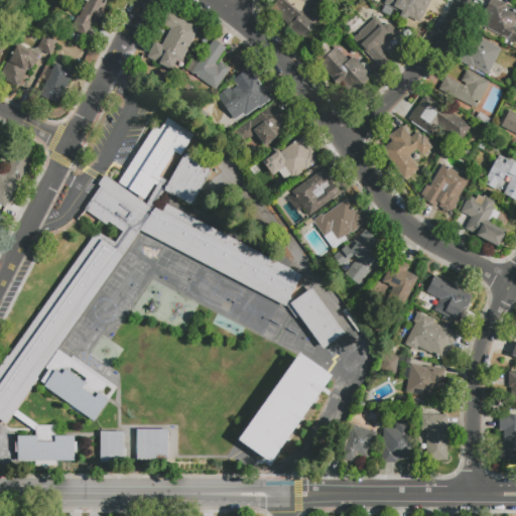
[(85,36),(70,29),(77,16),(79,16),(86,2),(82,0),(105,0),(100,11),(104,13),(97,26),(92,23),(85,36)]
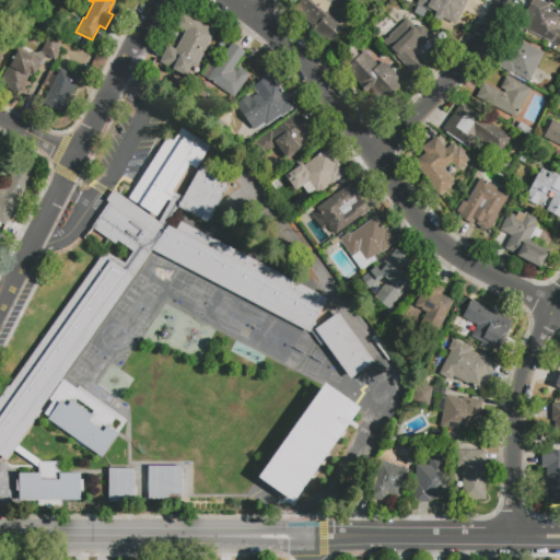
[(339,0),(345,4),(339,12),(335,9),(331,12),(347,25),(329,47),(311,32),(316,26),(294,9),(301,0),(339,0)]
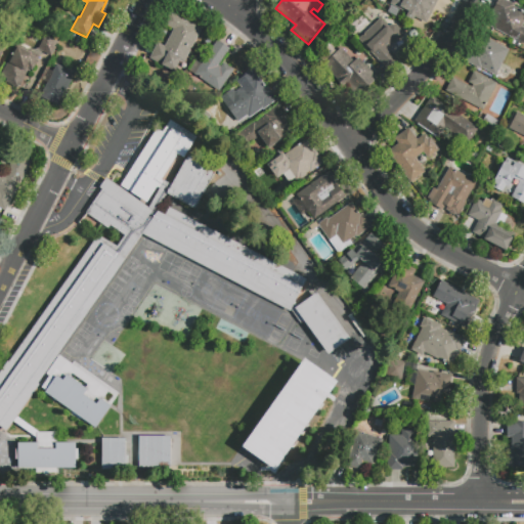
[(387,3),(388,0),(437,0),(427,20),(422,18),(421,20),(387,3)]
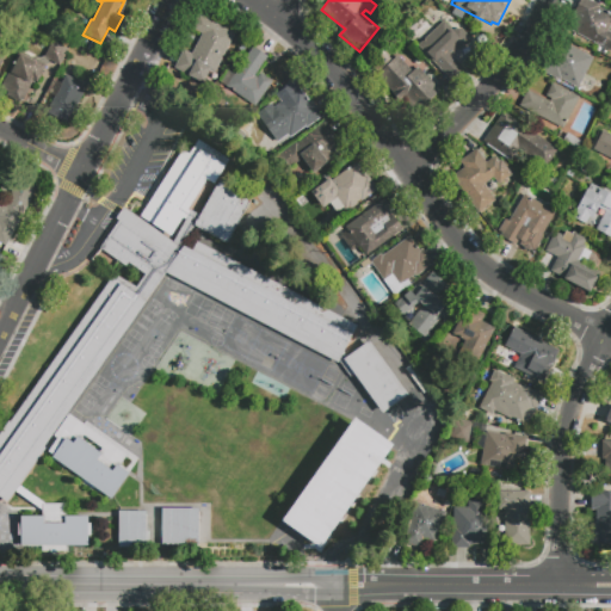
[(574,13),(580,0),(587,0),(599,6),(599,7),(610,13),(610,26),(609,31),(610,32),(610,51),(567,30),(575,14),(574,13)]
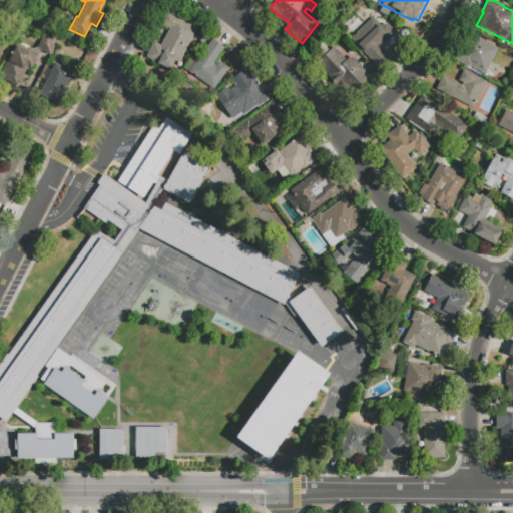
[(159,23),(165,12),(196,28),(179,60),(175,58),(173,63),(177,65),(167,83),(161,80),(167,68),(145,56),(153,41),(159,45),(169,28),(159,23)]
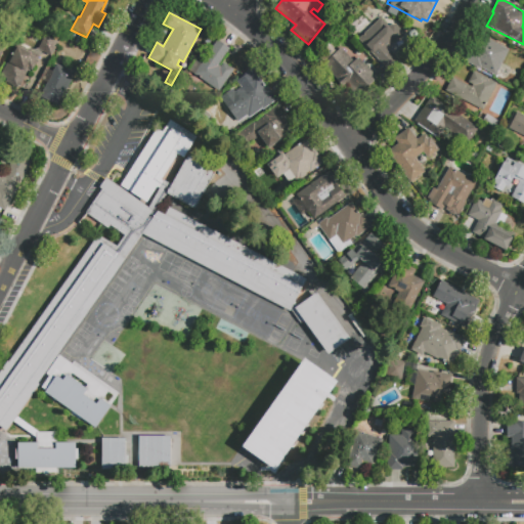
[(398,58),(387,69),(358,39),(380,18),(388,28),(393,23),(402,33),(388,48),(398,58)]
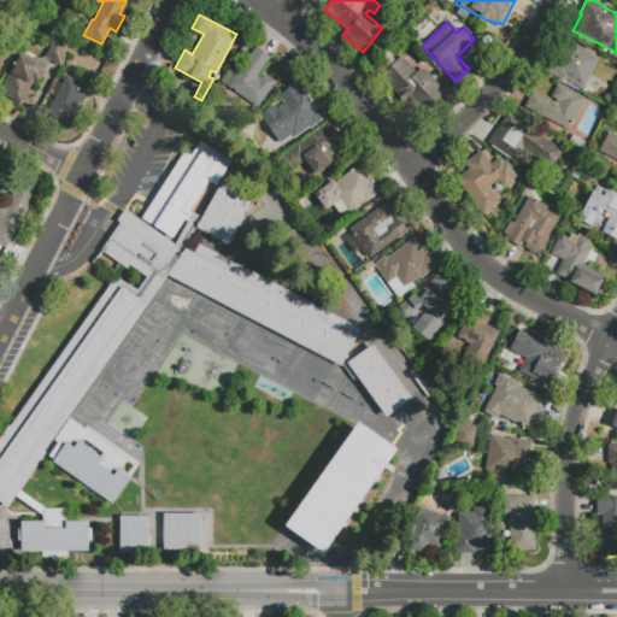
[(547,72),(554,57),(557,58),(565,42),(598,59),(582,89),(565,81),(565,82),(547,72)]
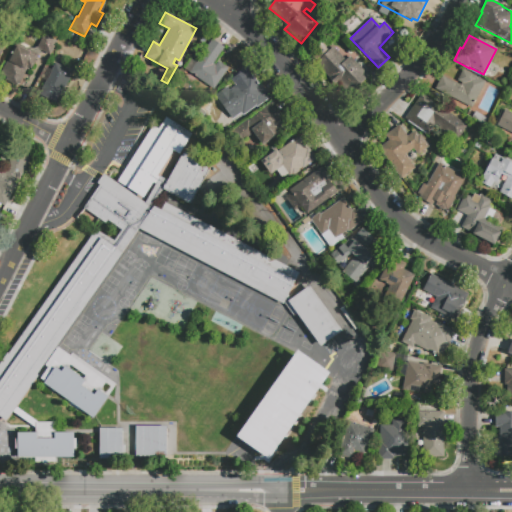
[(17,87),(4,81),(6,78),(0,75),(16,41),(36,50),(42,36),(56,42),(50,56),(40,51),(31,70),(26,68),(17,87)]
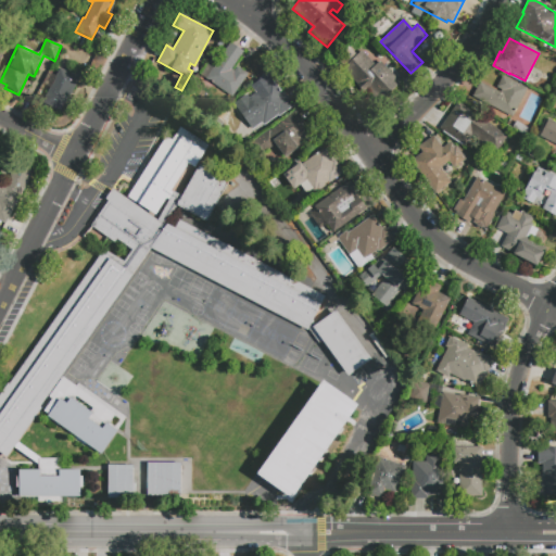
[(247,73),(231,96),(205,78),(229,42),(243,51),(231,68),(234,71),(237,66),(247,73)]
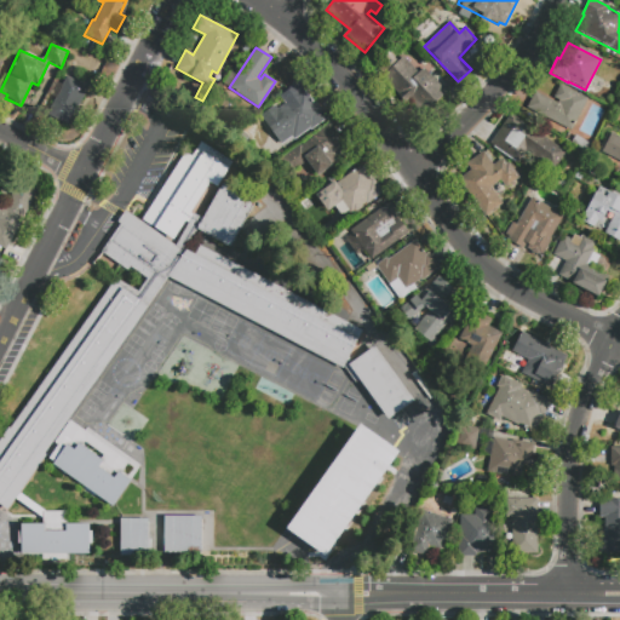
[(377,67),(390,55),(397,62),(402,57),(418,73),(424,68),(446,92),(423,114),(409,101),(406,104),(397,95),(399,93),(383,76),(384,75),(377,67)]
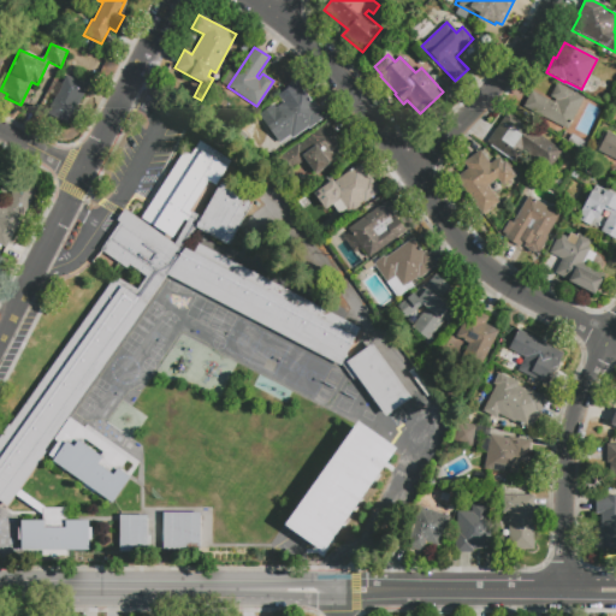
[(66,76),(72,78),(76,71),(92,80),(77,107),(75,106),(65,124),(47,113),(66,76)]
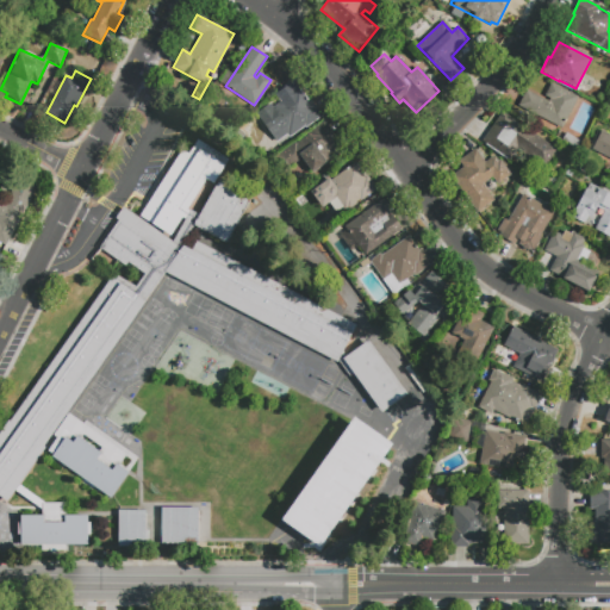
[(517,106),(526,91),(548,103),(551,99),(545,95),(551,83),(578,98),(561,129),(517,106)]
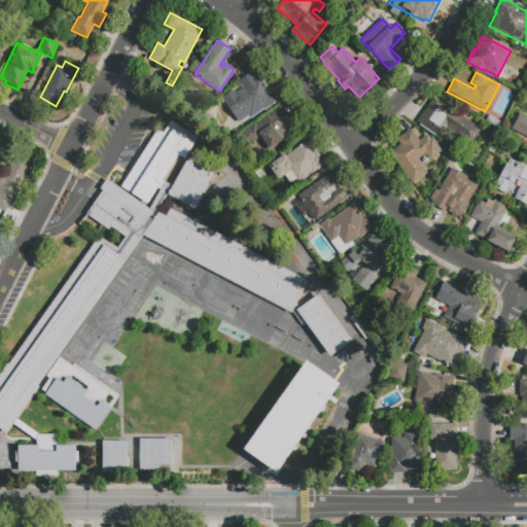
[(269,90),(277,102),(264,111),(262,110),(249,119),(247,116),(238,124),(222,102),(257,76),(268,91),(269,90)]
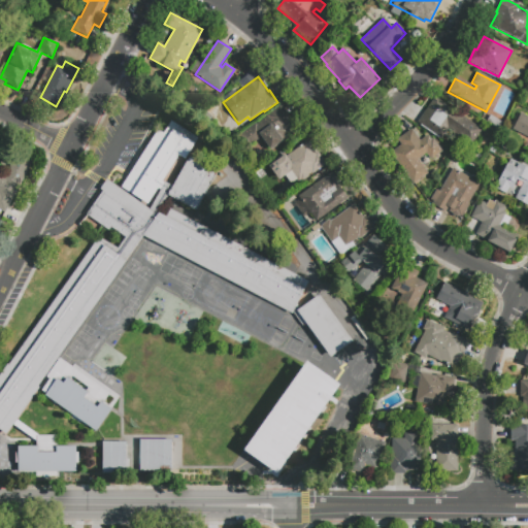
[(482,131),(471,146),(448,130),(440,139),(417,123),(434,97),(482,131)]
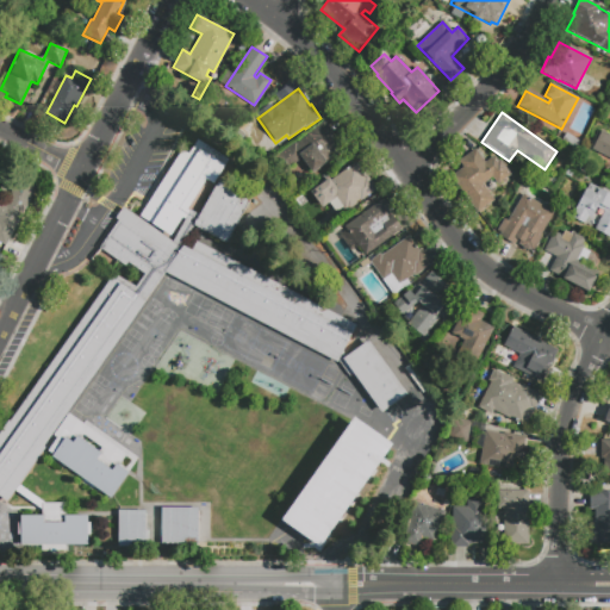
[(323,123),(337,141),(331,144),(338,154),(313,173),(303,157),(288,167),(279,154),(294,143),(296,144),(309,136),(307,134),(323,123)]
